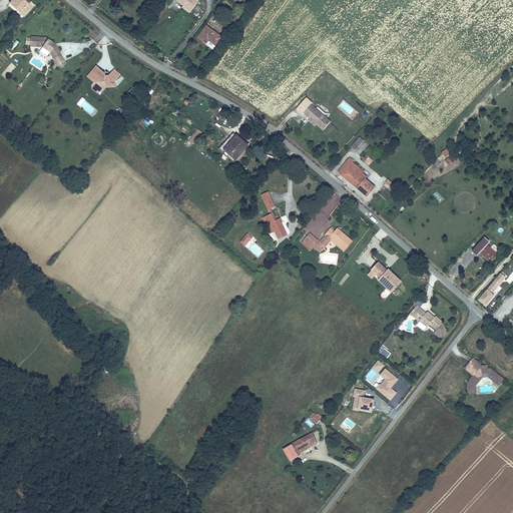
[(11,0),(9,4),(22,17),(34,4),(30,0),(28,0),(27,1),(25,4),(20,0),(11,0)]
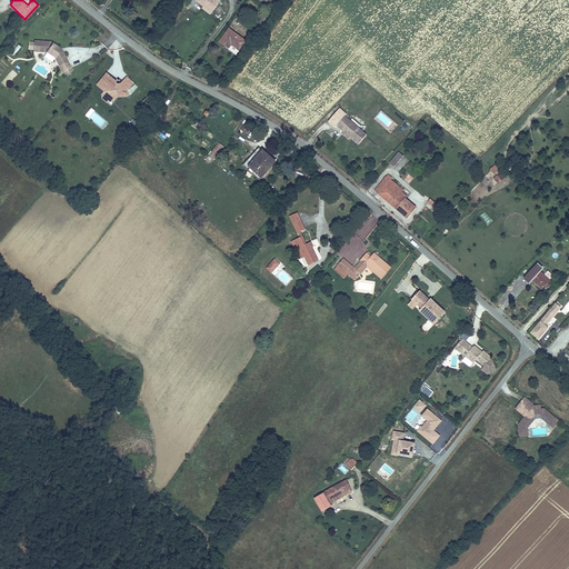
[(218,0),(197,0),(197,1),(203,6),(211,12),(220,1),(218,0)]
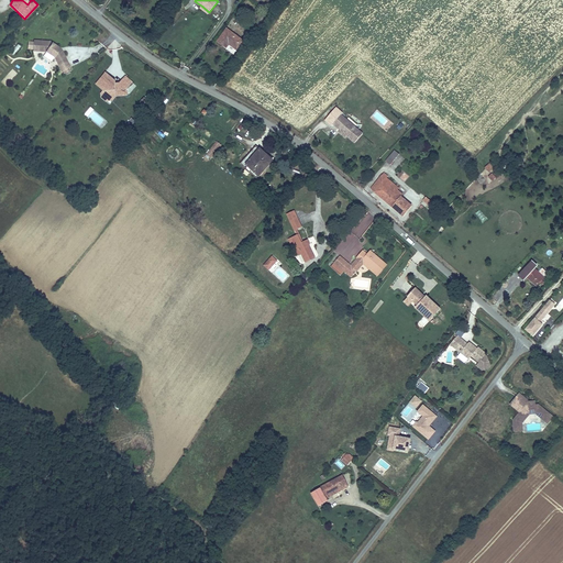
[(246,41),(230,29),(221,42),(229,47),(232,43),(240,48),(246,41)]
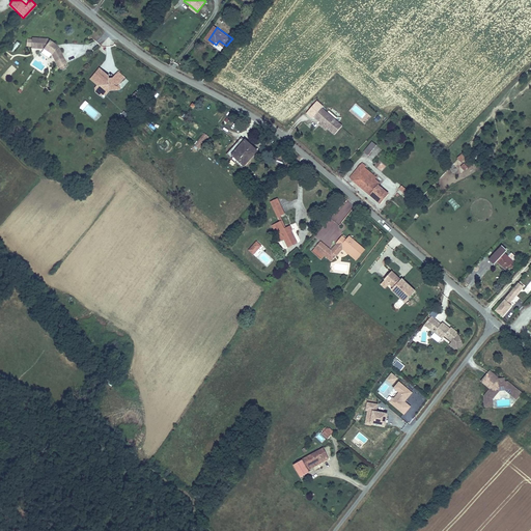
[(31,37),(31,47),(44,48),(52,53),(59,66),(62,64),(67,62),(58,47),(57,46),(57,45),(47,38),(31,37)]
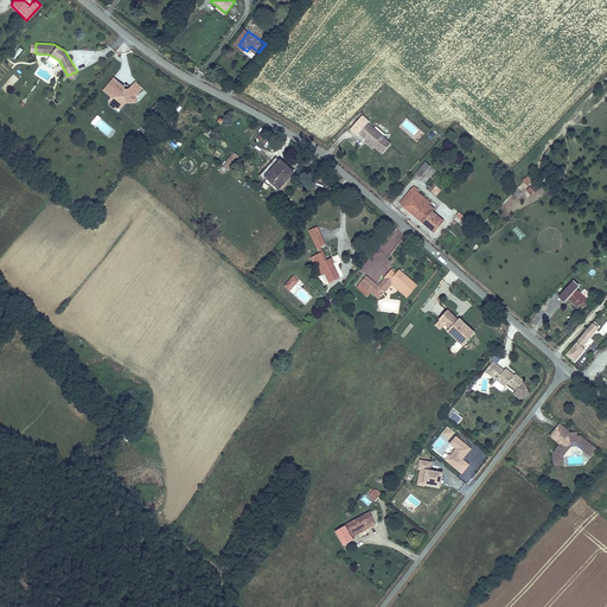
[(11,57),(16,59),(23,50),(18,46),(11,57)]
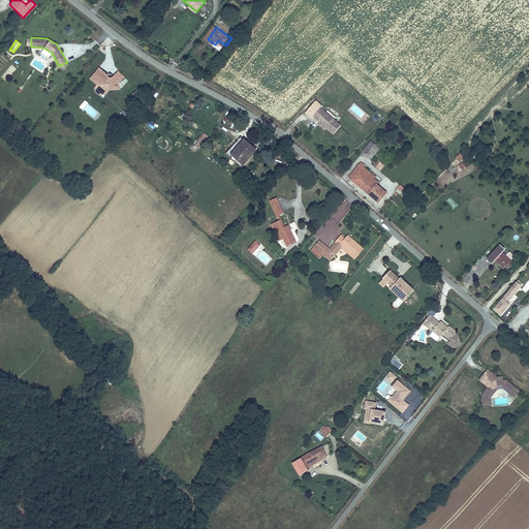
[(0,75),(5,81),(18,66),(12,62),(0,74),(0,75)]
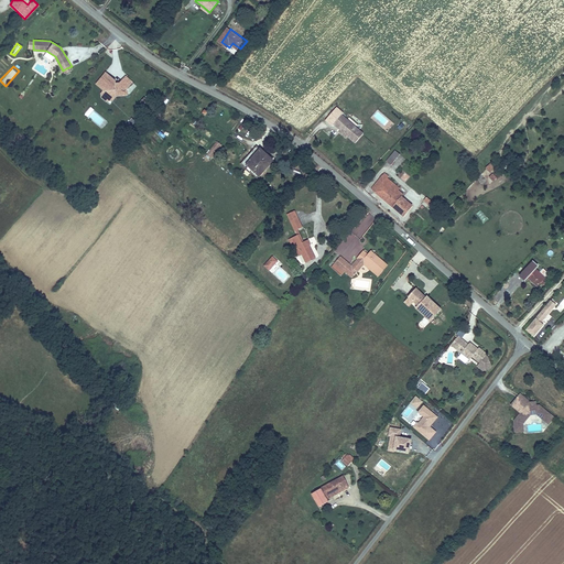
[(106,72),(97,83),(105,89),(101,93),(102,97),(108,96),(112,99),(117,95),(125,94),(123,90),(127,89),(127,87),(132,82),(126,76),(120,82),(120,85),(118,85),(116,83),(116,79),(106,72)]
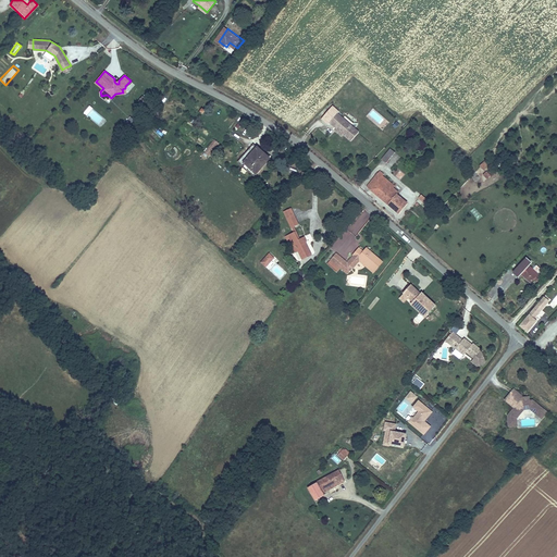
[(89,104),(84,113),(88,116),(94,108),(89,104)]
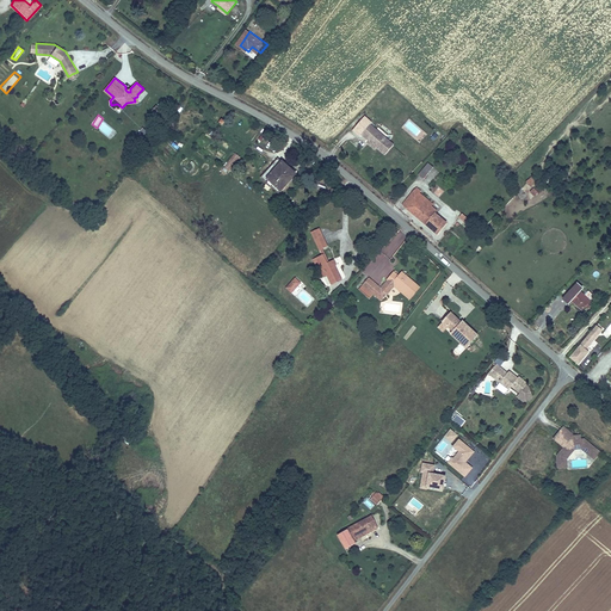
[(371,124),(362,135),(369,141),(376,148),(384,155),(394,144),(371,124)]
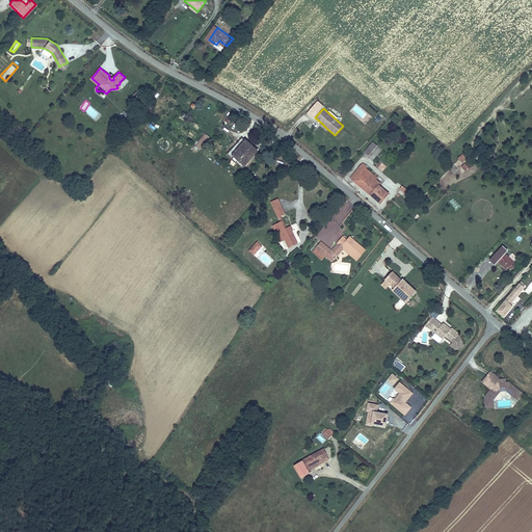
[(117,117),(123,122),(128,114),(124,110),(117,117)]
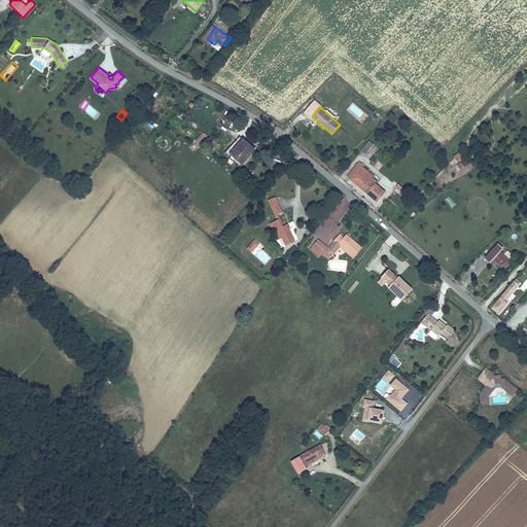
[(217,121),(222,125),(226,117),(222,114),(217,121)]
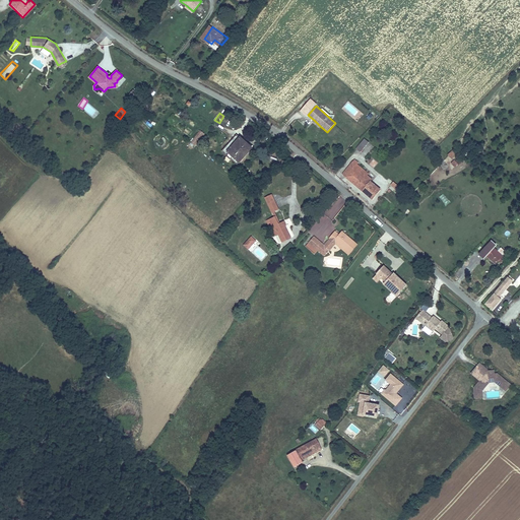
[(190,142),(195,146),(205,133),(200,129),(190,142)]
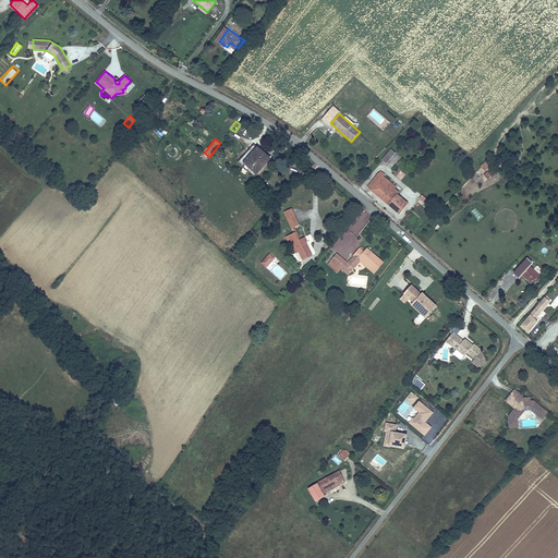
[(237,160),(255,177),(271,157),(258,146),(257,147),(252,143),(237,160)]
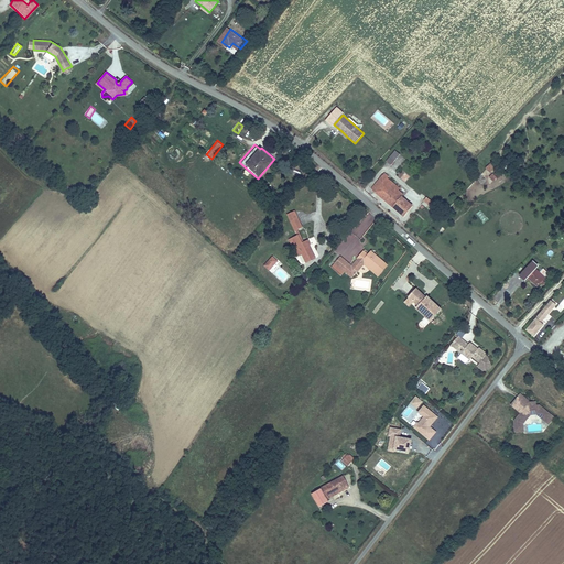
[(394,150),(387,161),(391,165),(400,154),(394,150)]
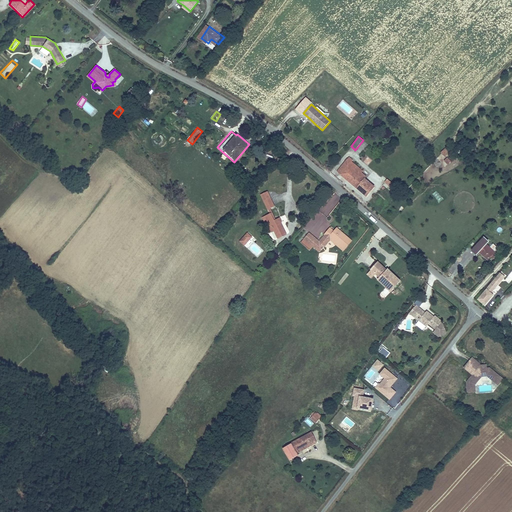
[(449,152),(446,148),(441,152),(445,156),(449,152)]
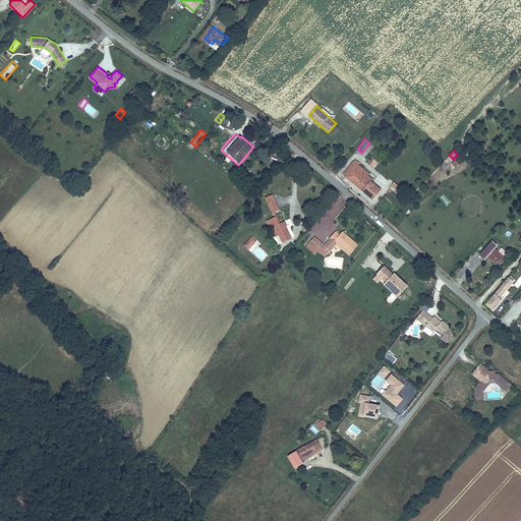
[(359,163),(355,159),(343,174),(346,176),(345,177),(372,199),(382,189),(371,180),(373,179),(368,175),(369,173),(358,164),(359,163)]
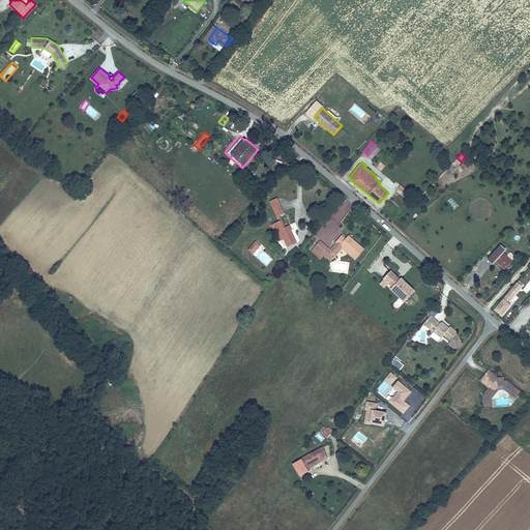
[(276,217),(285,213),(277,198),(269,201),(276,217)]
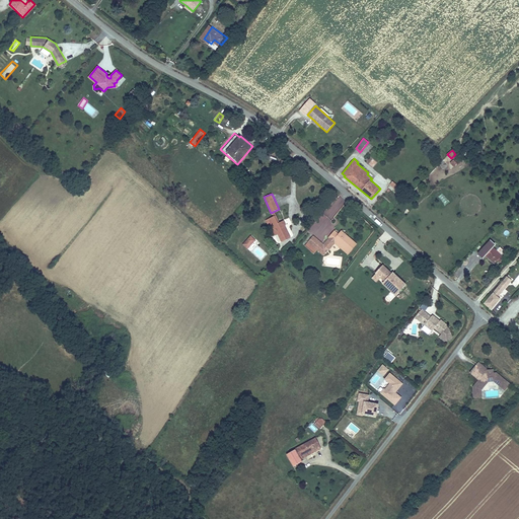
[(322,213),(329,220),(348,204),(341,196),(322,213)]
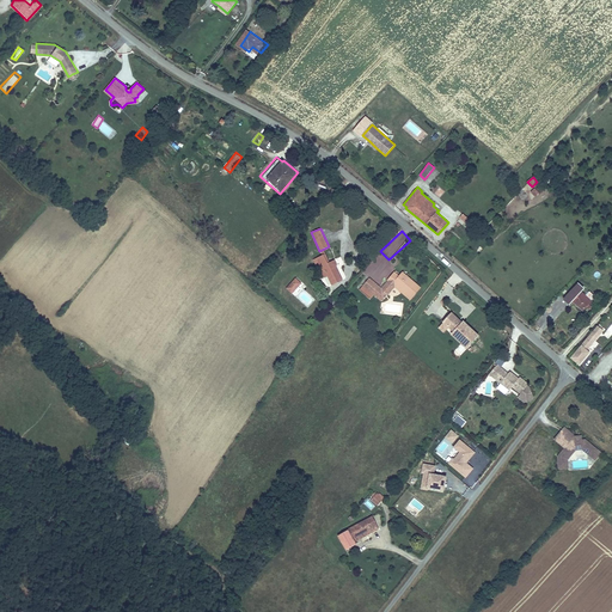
[(323,252),(313,257),(323,277),(328,275),(332,285),(343,280),(336,265),(337,265),(335,259),(328,263),(323,252)]
